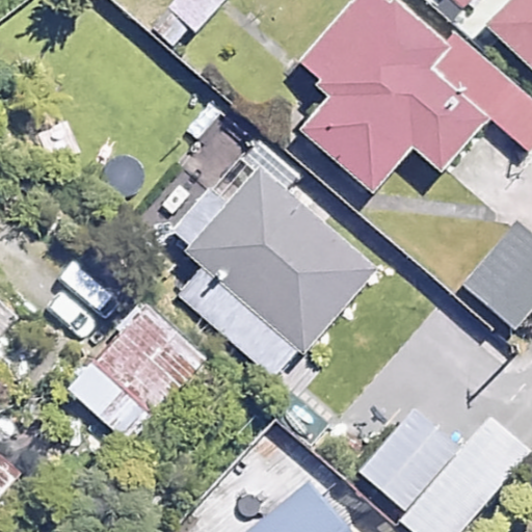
[(218,0),(170,0),(150,23),(176,47),(218,0)]
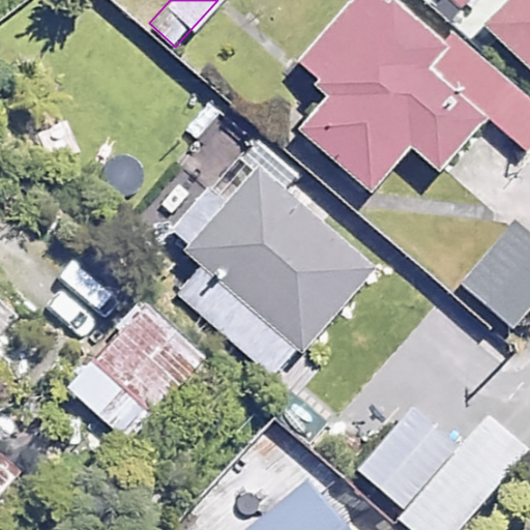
[(440,171),(488,117),(431,67),(449,46),(445,41),(396,0),(390,0),(387,3),(383,0),(352,0),(299,62),(320,80),(316,86),(328,96),(299,129),(372,192),(411,146),(440,171)]
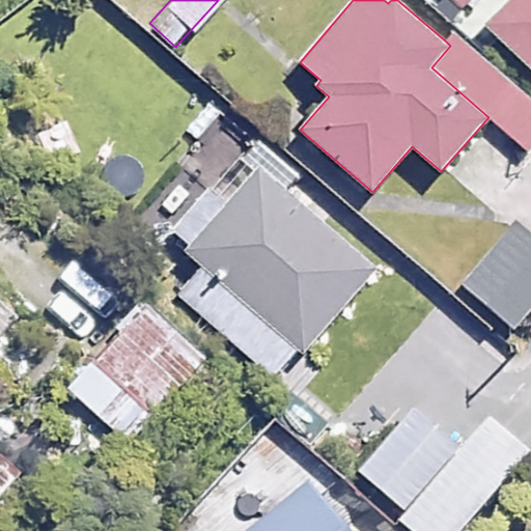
[(530,0),(508,0),(484,26),(530,68),(530,0)]
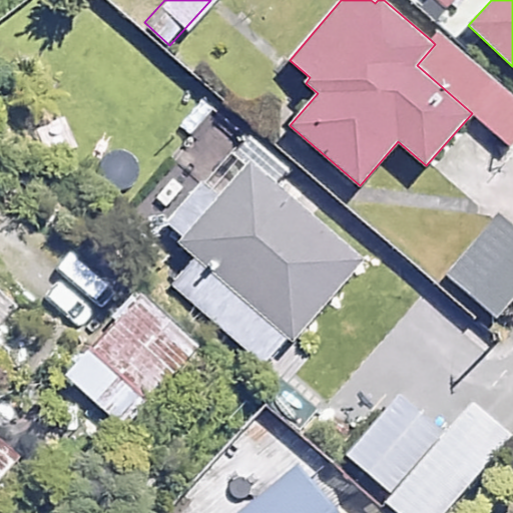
[(417,65),(472,113),(510,146),(512,143),(512,95),(439,31),(431,40),(435,44),(417,65)]
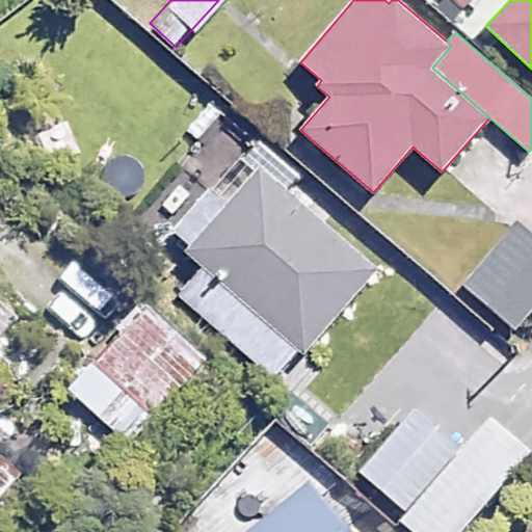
[(299,176),(218,109),(189,143),(220,168),(168,232),(206,263),(177,298),(280,383),(374,269),(284,194),(299,176)]
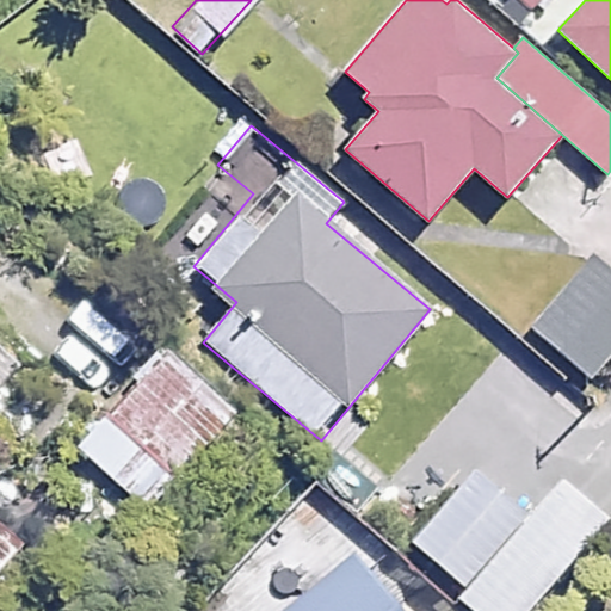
[(610,357),(610,269),(592,251),(525,319),(590,381),(610,357)]
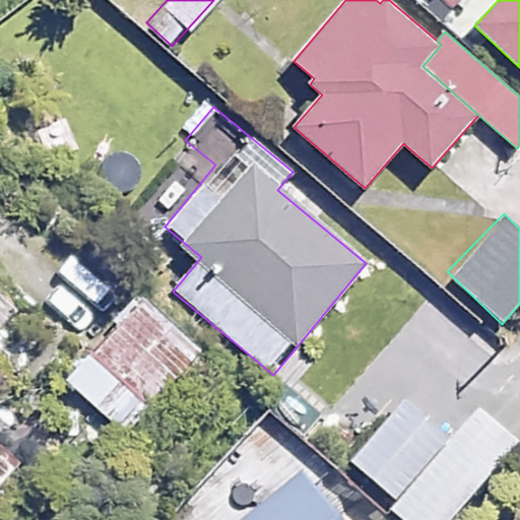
[(202,351),(138,298),(130,308),(119,299),(86,338),(96,347),(64,386),(128,440),(202,351)]
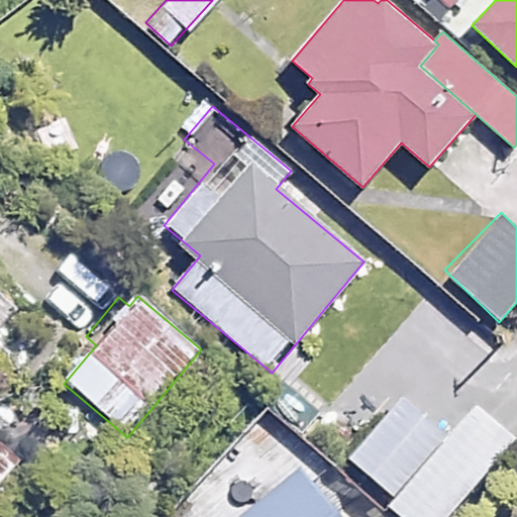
[(395,497),(448,434),(403,395),(349,458),(395,497)]
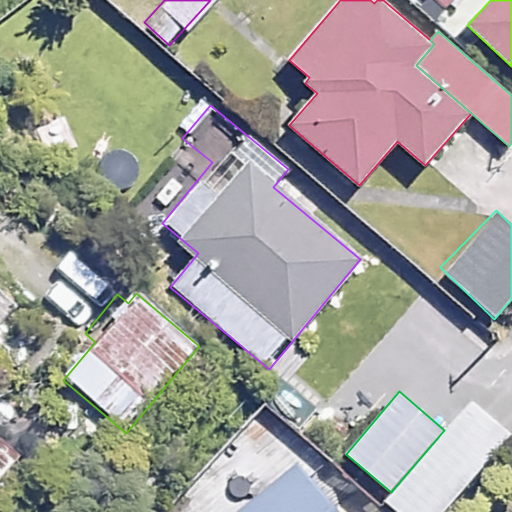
[(511,433),(471,399),(444,430),(391,492),(384,500),(397,511),(444,511),(511,433)]
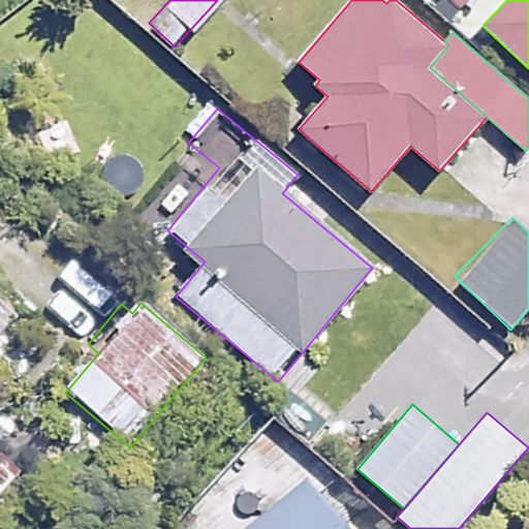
[(0,504),(23,478),(0,458),(0,504)]
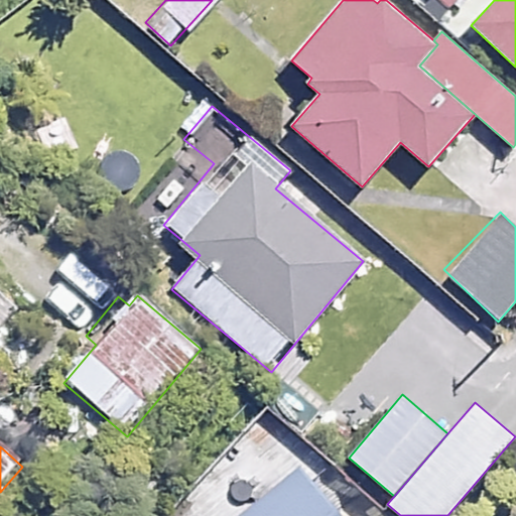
[(340,515),(298,467),(239,515),(340,515)]
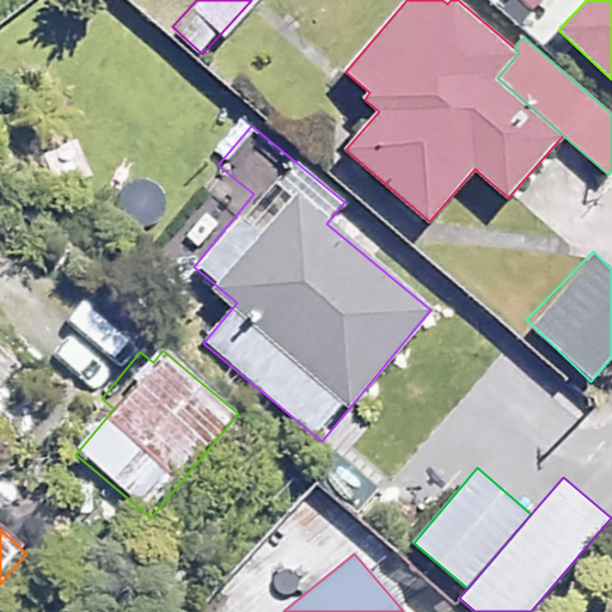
All buildings are outlined.
